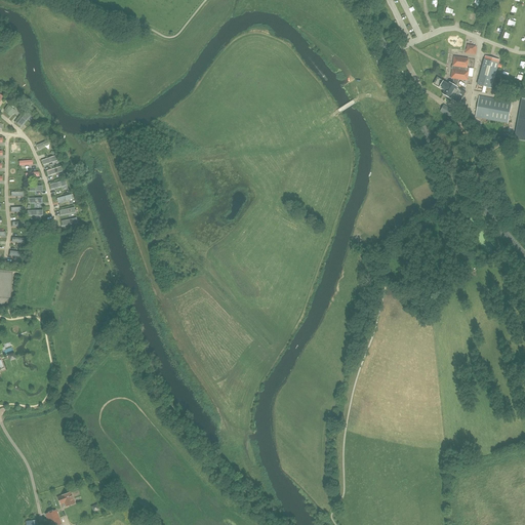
[(465,53),(476,54),(477,47),(476,47),(476,46),(467,44),(467,49),(466,49),(465,53)]
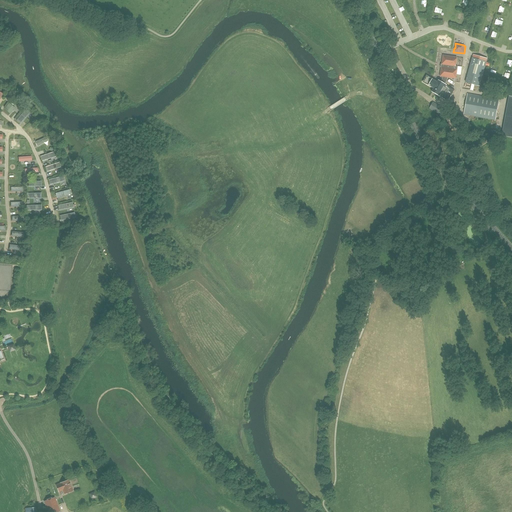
[(486,62),(487,58),(473,54),(466,82),(479,86),(485,61),(486,62)]
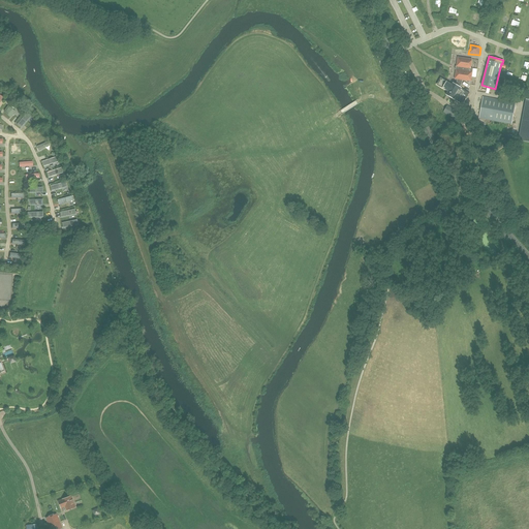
[(471,69),(472,59),(457,57),(456,66),(455,69),(456,69),(454,79),(457,80),(457,82),(456,85),(454,83),(453,84),(447,81),(440,92),(460,103),(467,93),(459,88),(462,84),(462,80),(471,82),(472,71),(470,71),(470,69),(471,69)]
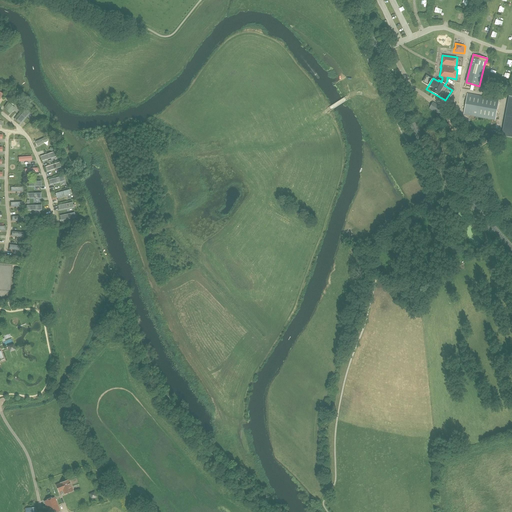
[(495,120),(498,99),(468,93),(464,114),(495,120)]
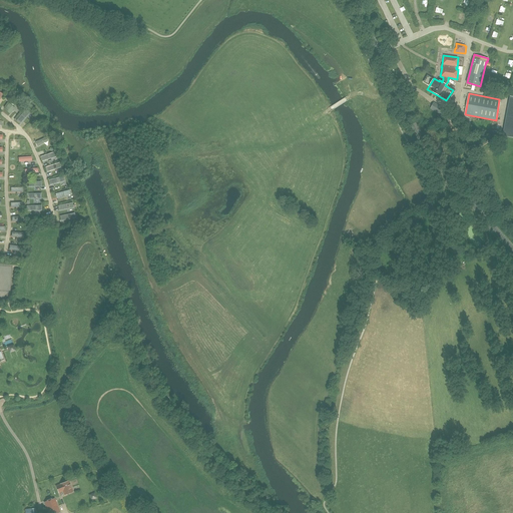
[(512,96),(512,97),(504,136),(512,137),(512,96)]
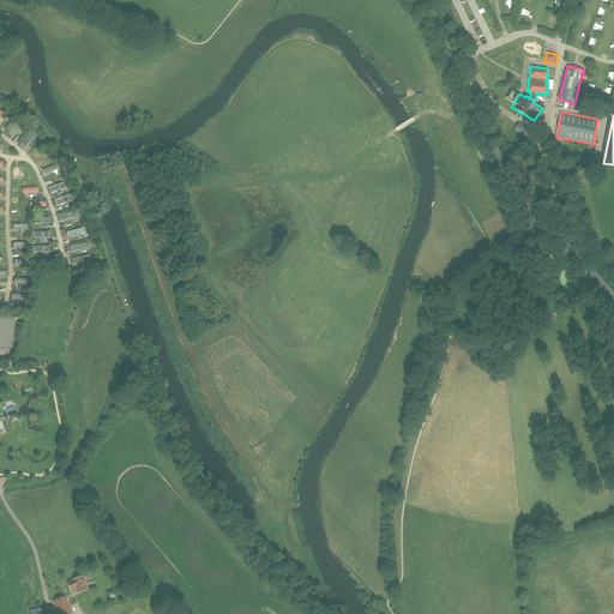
[(4,130),(11,136),(17,130),(11,122),(4,130)]
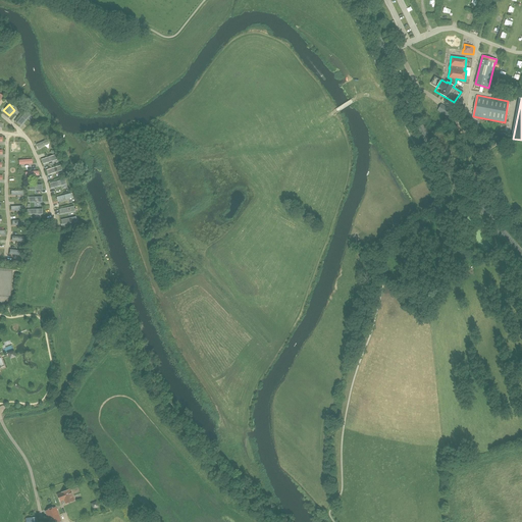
[(445,107),(441,111),(451,118),(454,114),(445,107)]
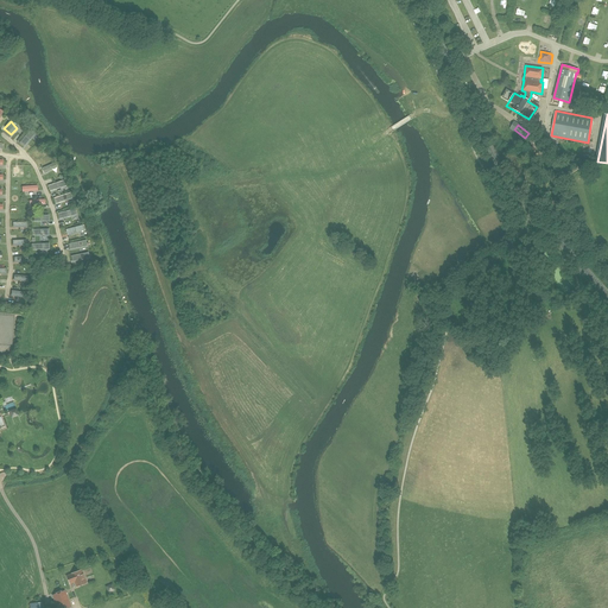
[(19,143),(24,146),(35,133),(30,130),(19,143)]
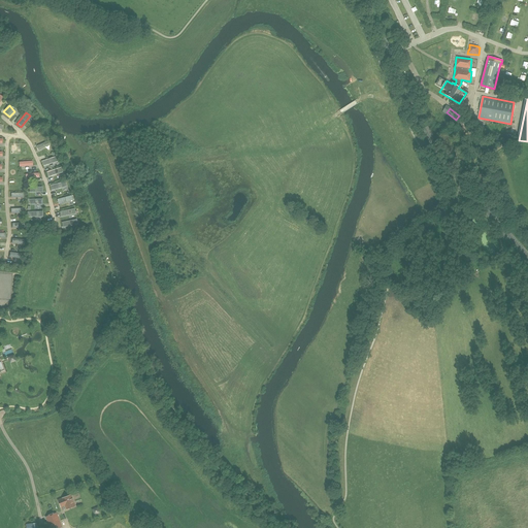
[(38,151),(50,145),(47,140),(36,145),(38,151)]
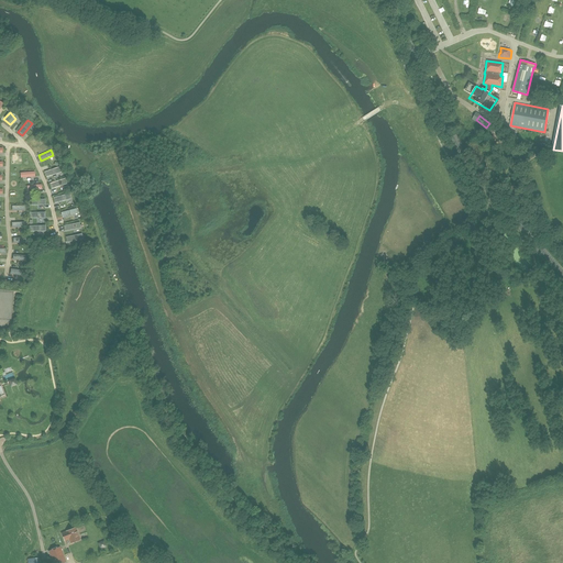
[(46,177),(62,172),(59,166),(44,172),(46,177)]
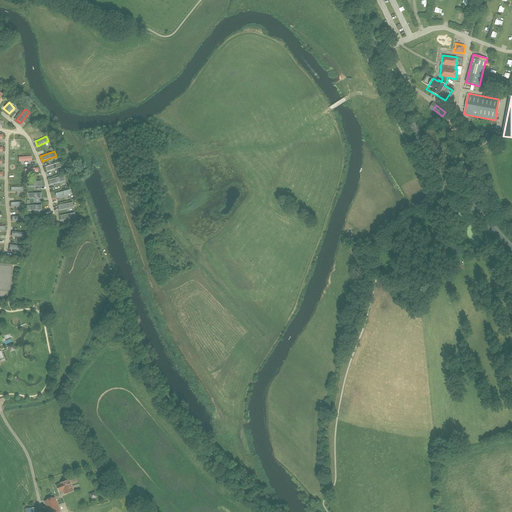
[(47,171),(60,167),(59,162),(45,167),(47,171)]
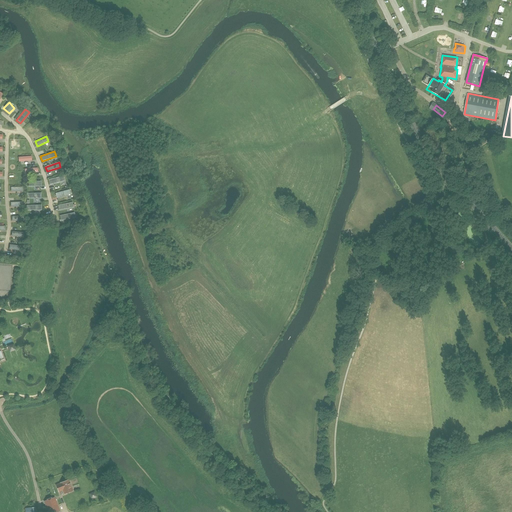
[(49,179),(50,184),(64,180),(63,176),(49,179)]
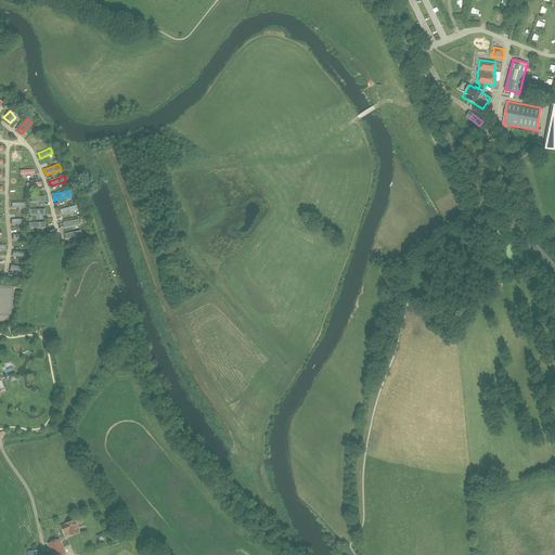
[(16,372),(2,376),(4,384),(5,383),(8,391),(21,387),(16,372)]
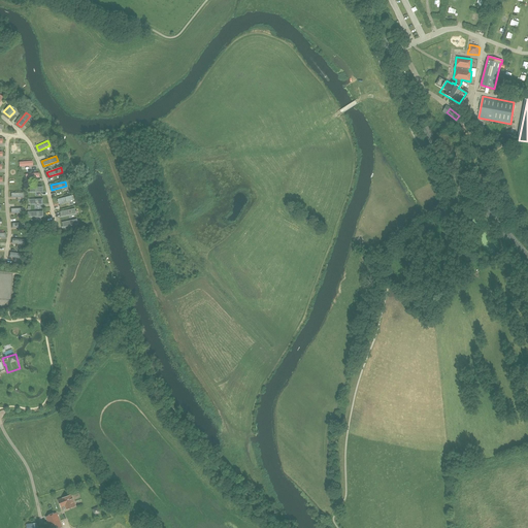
[(75,505),(71,495),(62,498),(63,498),(58,500),(61,506),(65,504),(67,508),(75,505)]
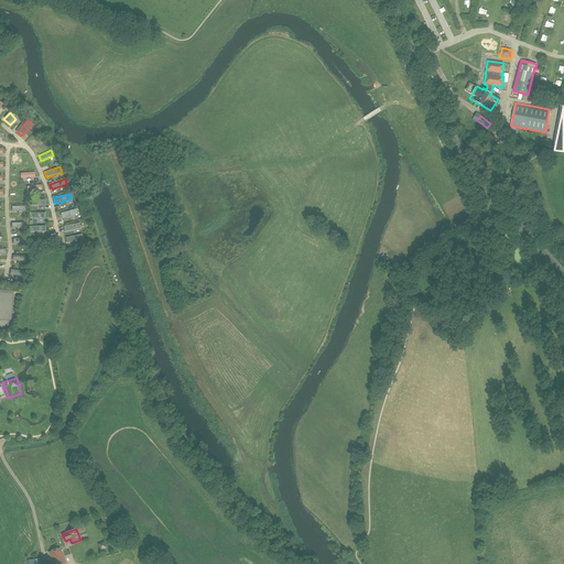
[(62,563),(66,563),(61,548),(49,552),(53,563),(62,563)]
